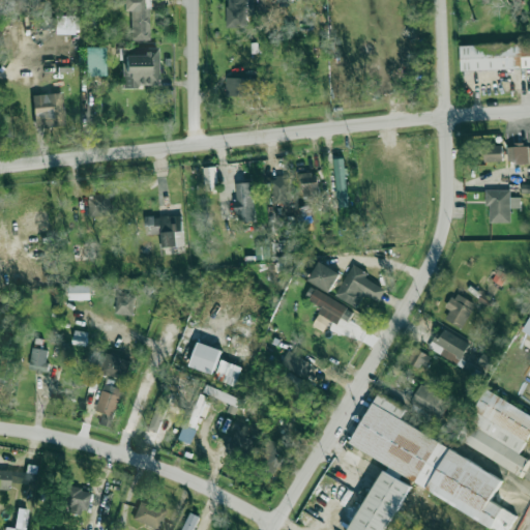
[(131,10),(131,39),(150,39),(150,0),(126,0),(126,10),(131,10)]
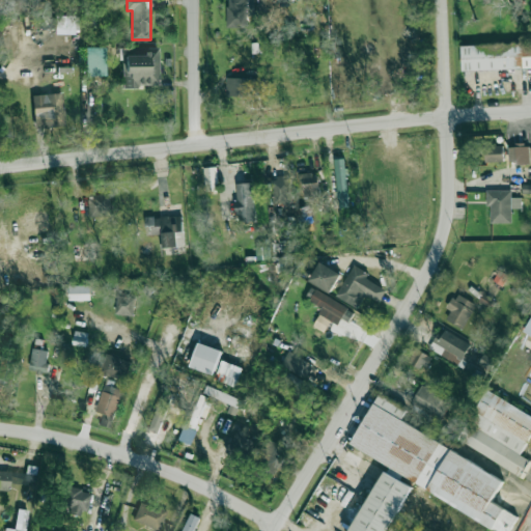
[(227,0),(228,27),(248,27),(248,0),(255,0),(227,0)]
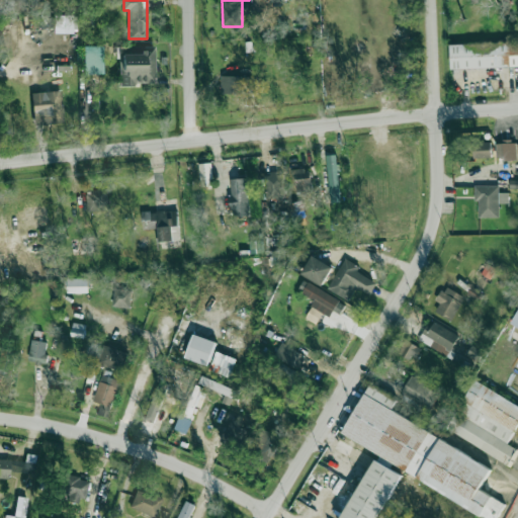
[(54,32),(76,33),(76,15),(55,15),(54,32)]
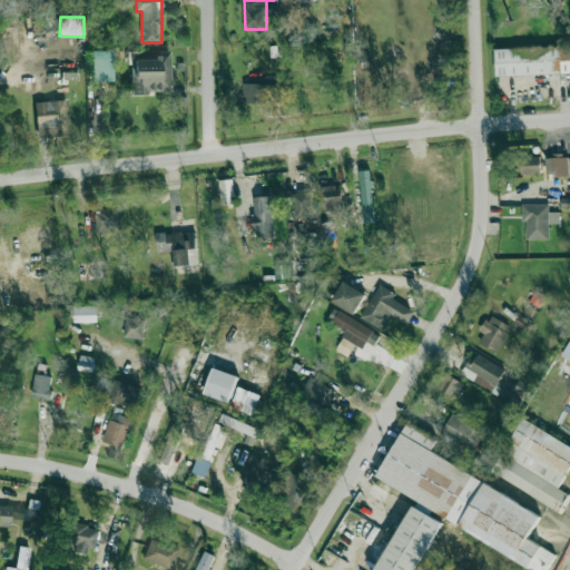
[(569,47),(494,48),(495,75),(569,74),(569,47)]
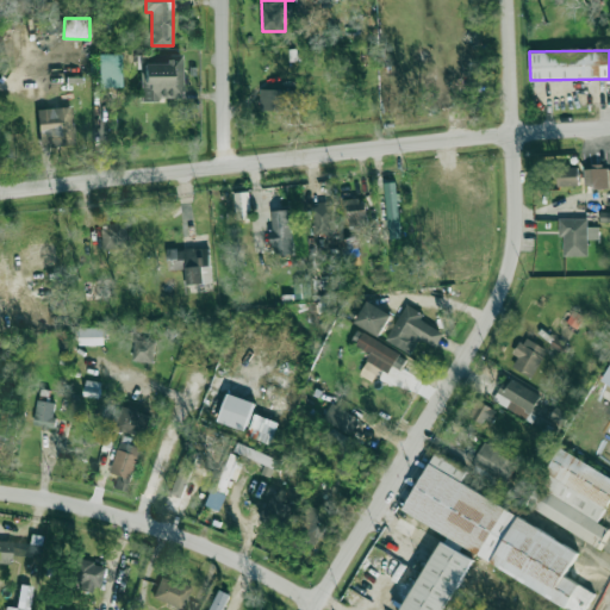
[(120,55),(98,55),(99,88),(122,88),(120,55)]
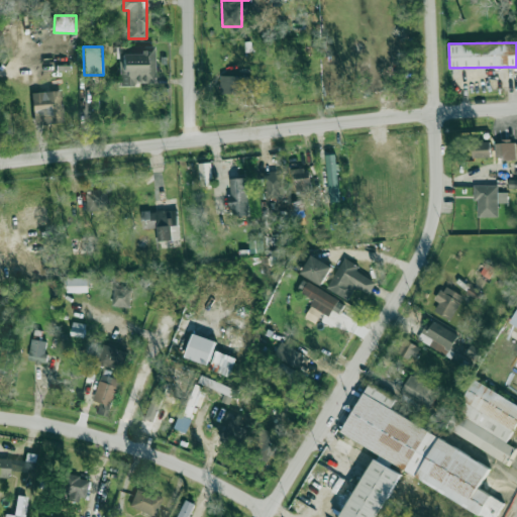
[(119,85),(153,84),(153,46),(118,46),(119,85)]
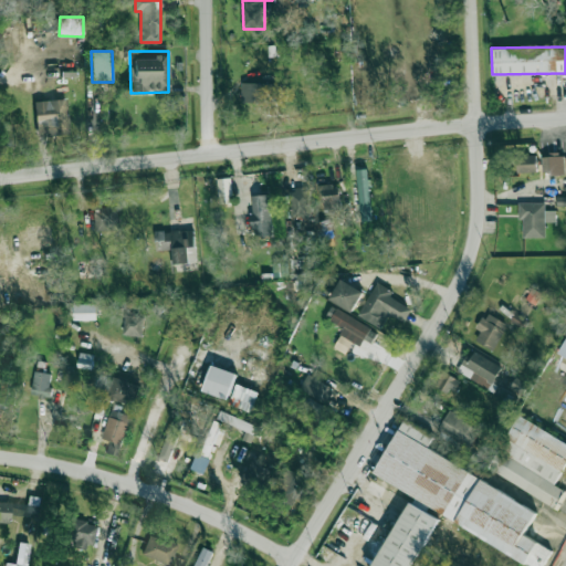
[(241,102),(268,102),(268,83),(241,83),(241,102)]
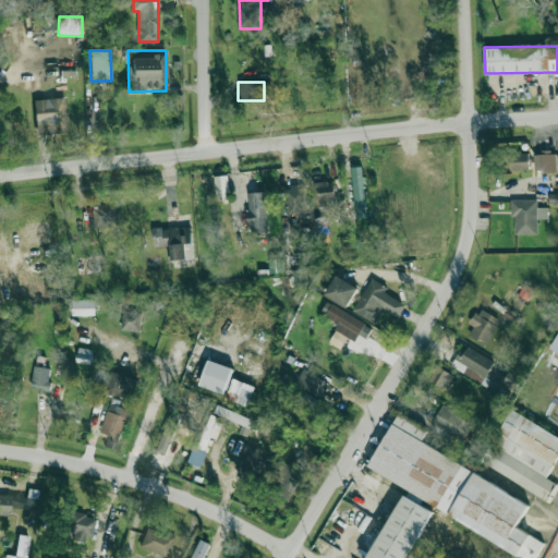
[(35,134),(67,134),(65,98),(34,99),(35,134)]
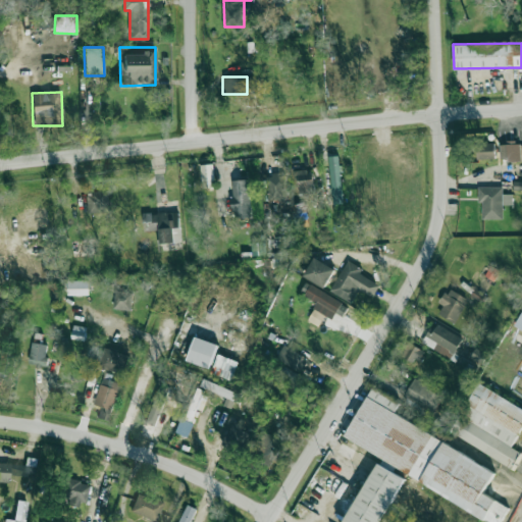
[(500,143),(500,160),(521,160),(521,143),(500,143)]
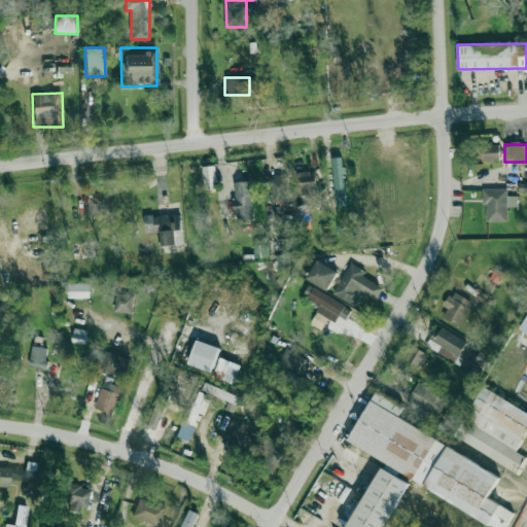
[(500,162),(500,145),(481,145),(481,162),(500,162)]
